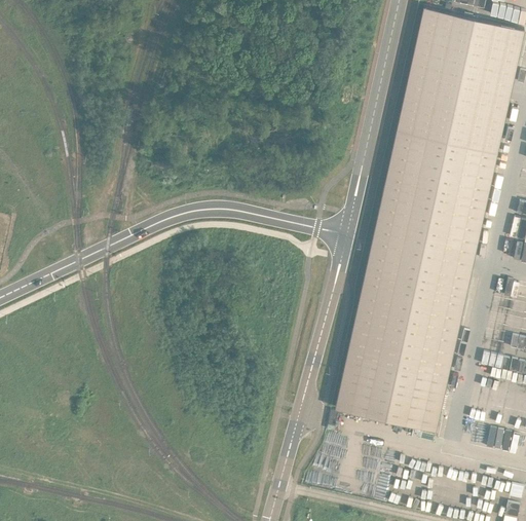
[(485,0),(454,0),(454,5),(483,11),(485,0)]
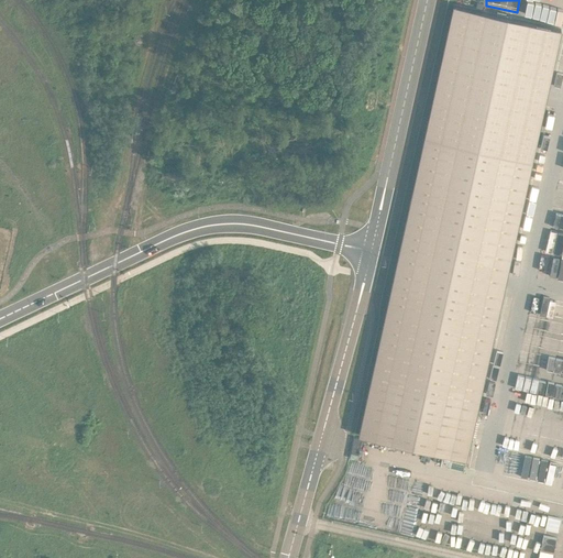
[(562,0),(523,0),(521,13),(553,20),(552,24),(562,25),(562,0)]
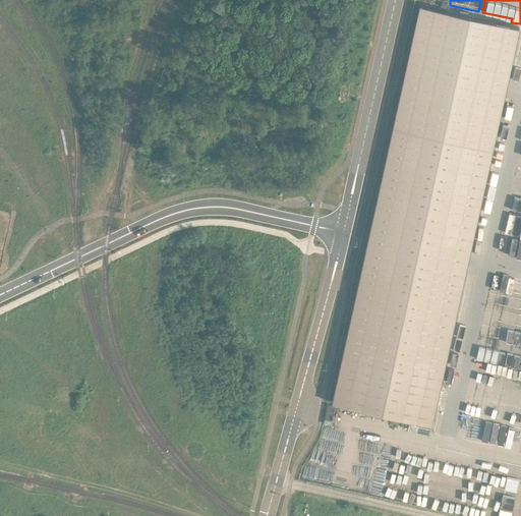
[(419,9),(332,407),(430,430),(435,411),(439,396),(465,273),(469,258),(504,100),(507,84),(519,32),(421,10),(419,9)]
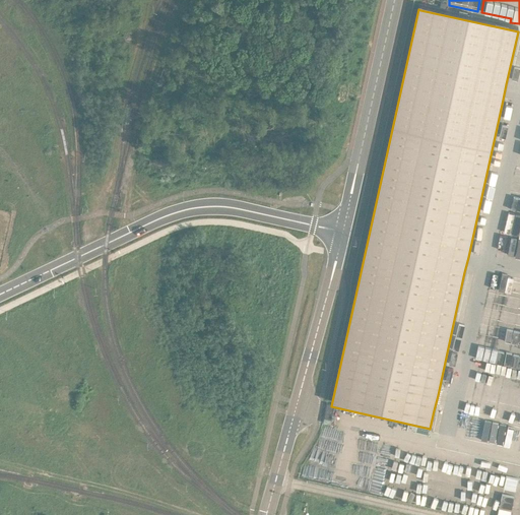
[(512,297),(514,284),(502,282),(500,295),(512,297)]
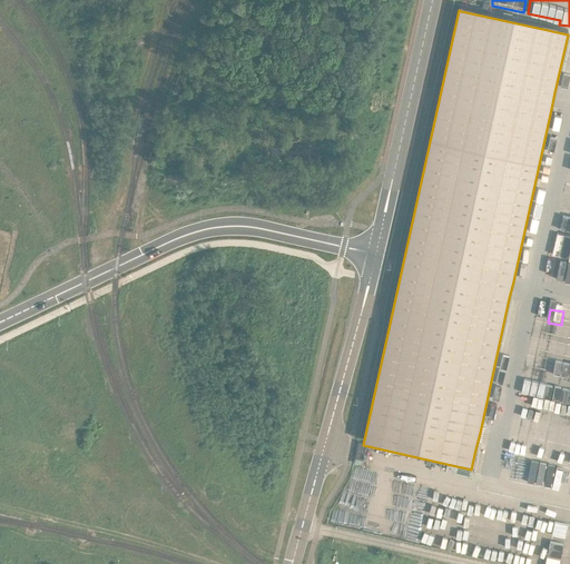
[(367,463),(371,449),(360,446),(355,461),(367,463)]
